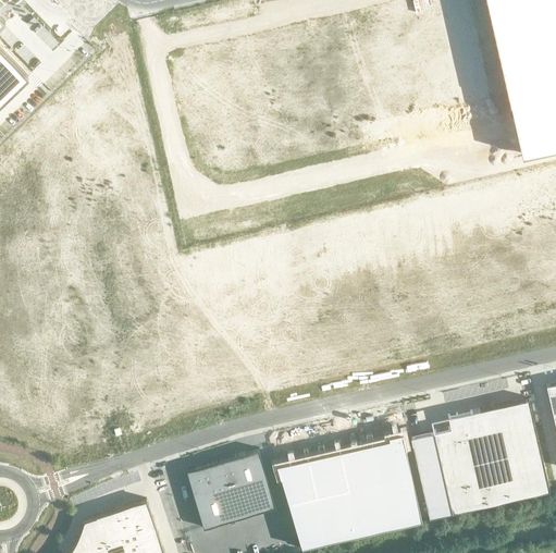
[(428,134),(437,176),(555,149),(555,0),(423,0),(398,5),(428,134)]
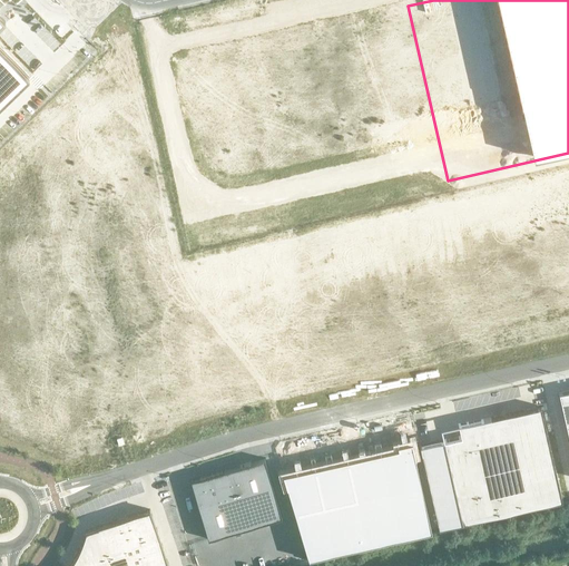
[(0,108),(30,80),(0,49),(0,108)]
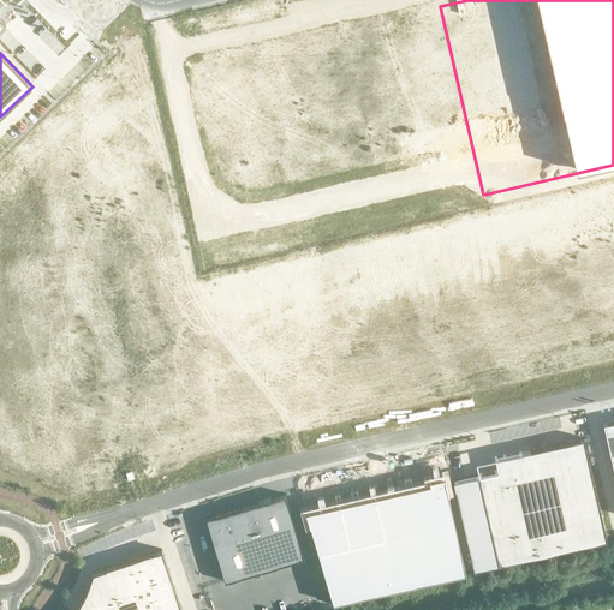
[(613,424),(603,428),(613,472),(613,424)]
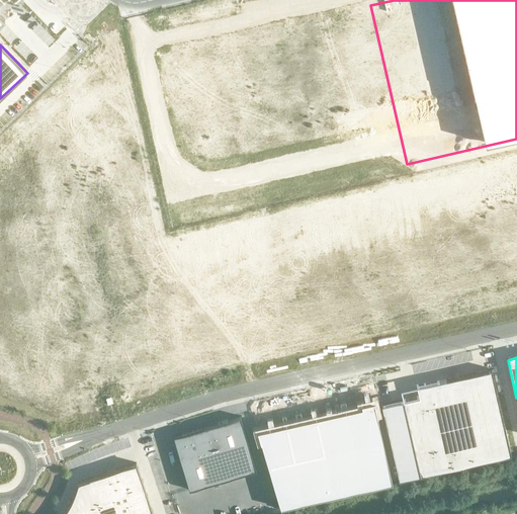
[(420,401),(404,404),(421,480),(512,459),(492,372),(417,390),(420,401)]
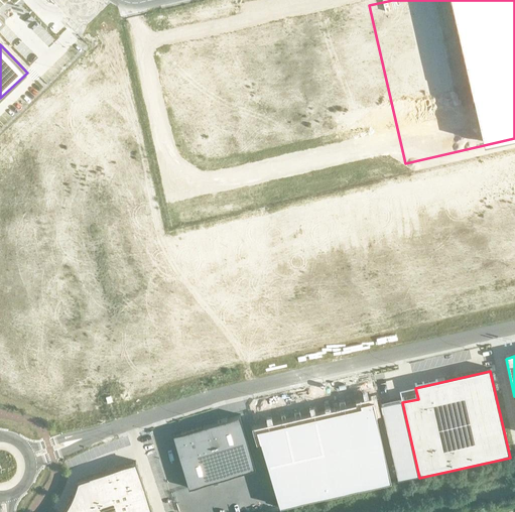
[(258,434),(280,510),(389,485),(371,405),(359,408),(360,411),(258,434)]
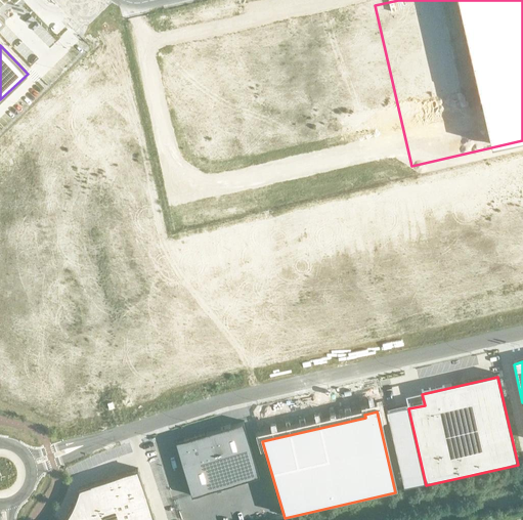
[(176,443),(174,444),(175,446),(180,463),(180,465),(181,465),(191,501),(261,480),(245,424),(231,428),(232,428),(221,431),(207,435),(207,434),(205,435),(183,441),(184,442),(177,444),(177,443),(176,443)]
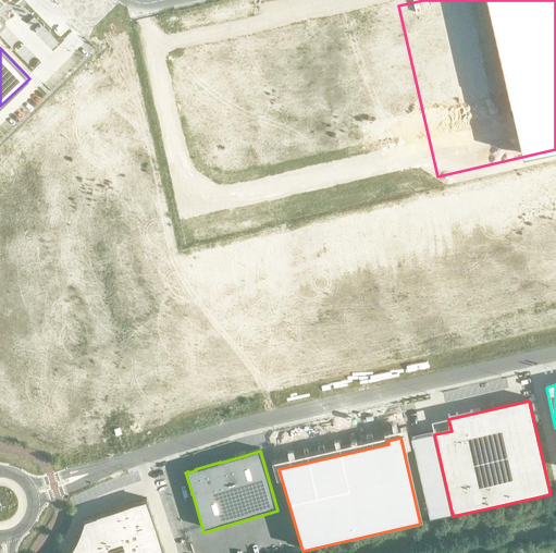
[(164,552),(147,502),(97,518),(97,519),(85,523),(84,526),(83,529),(82,532),(81,536),(79,538),(78,541),(76,544),(75,547),(73,550),(72,552),(164,552)]
